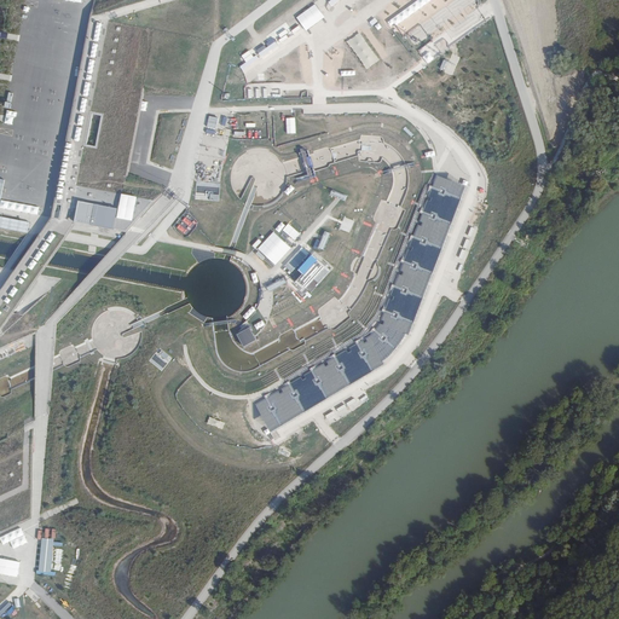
[(136,24),(91,17),(52,217),(50,220),(47,224),(19,265),(15,271),(0,290),(0,532),(32,518),(33,447),(27,449),(0,460),(0,348),(33,335),(28,325),(24,314),(13,312),(38,277),(42,270),(67,236),(76,221),(128,231),(155,198),(125,194),(143,92),(126,90),(136,24)]
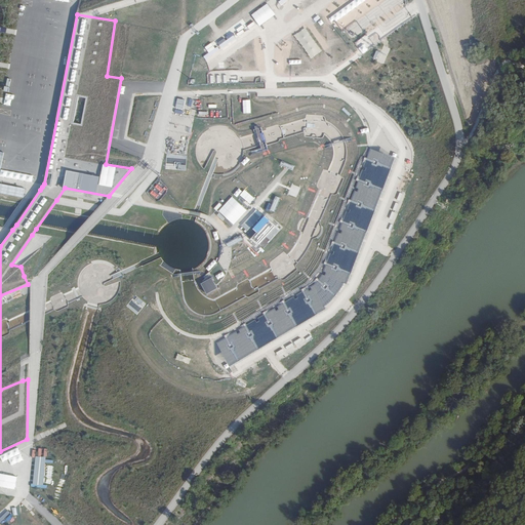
[(166,154),(166,169),(187,170),(187,155),(166,154)]
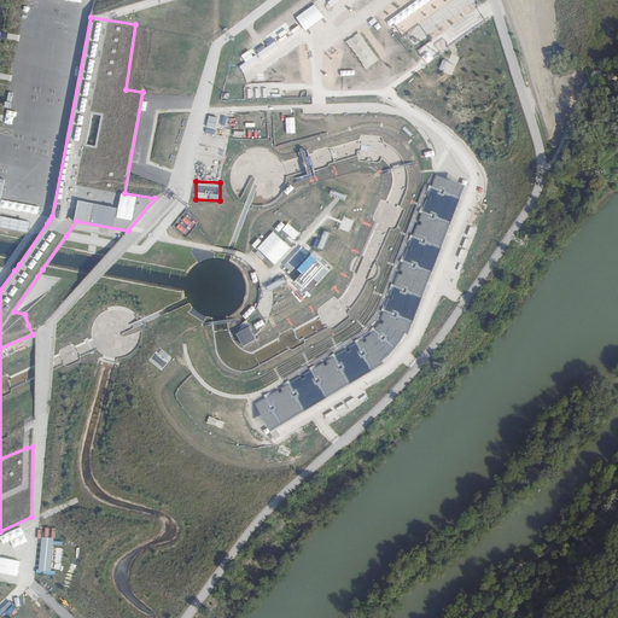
[(235,334),(243,347),(255,339),(249,327),(235,334)]
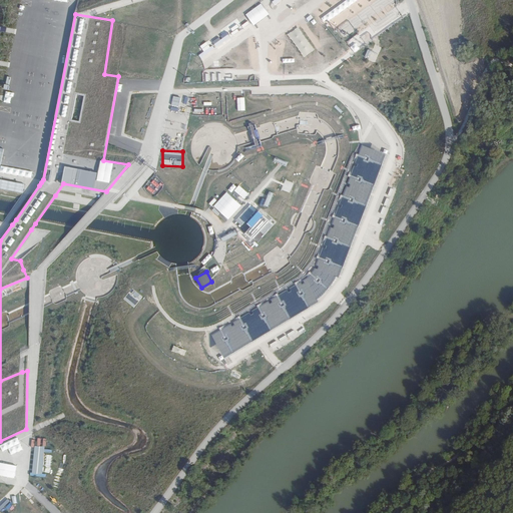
[(135,307),(142,296),(131,289),(123,300),(135,307)]
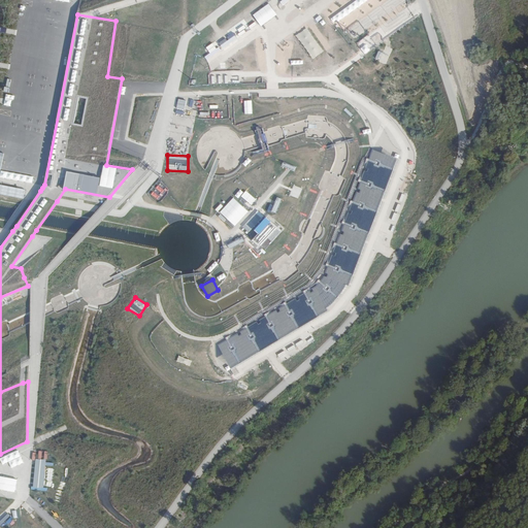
[(46,459),(37,458),(35,487),(44,487),(46,459)]
